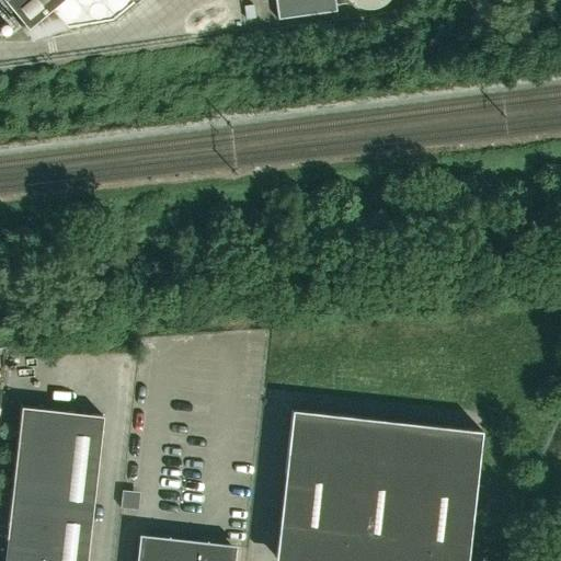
[(3,0),(27,27),(60,0),(3,0)]
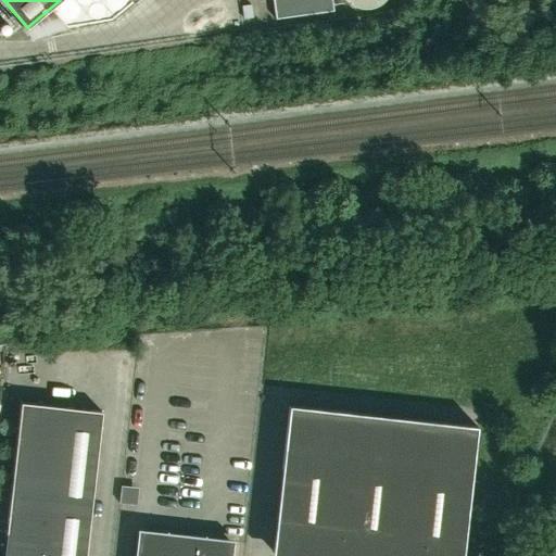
[(273,0),(276,19),(333,11),(331,0),(273,0)]
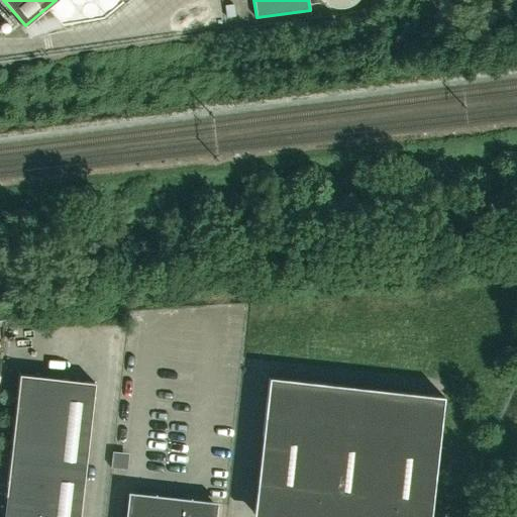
[(2,516),(80,516),(95,383),(19,374),(2,516)]
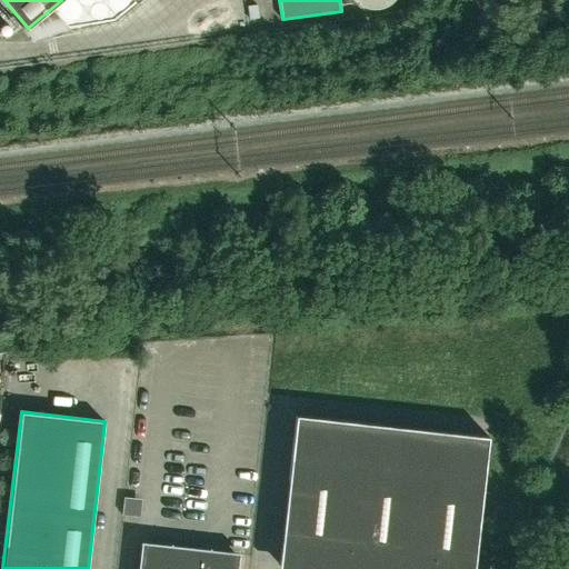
[(289,480),(279,565),(316,568),(472,568),(488,437),(296,415),(288,480),(289,480)]
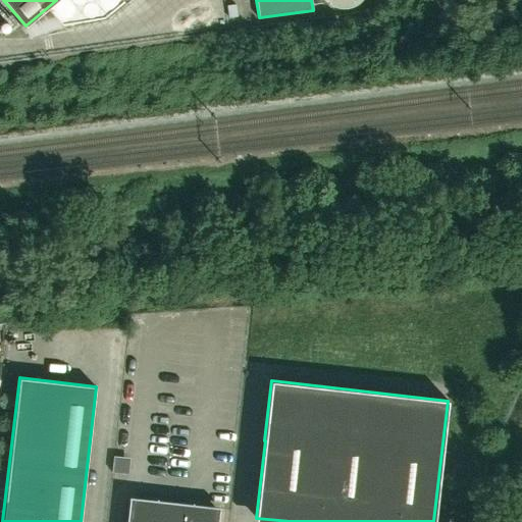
[(213,521),(215,508),(134,499),(131,521),(213,521)]
